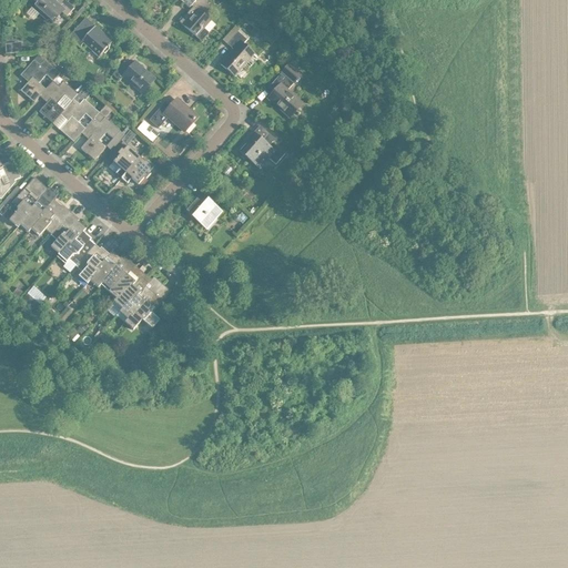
[(64,0),(61,0),(58,4),(53,0),(38,0),(32,7),(52,24),(62,12),(67,17),(74,9),(64,0)]
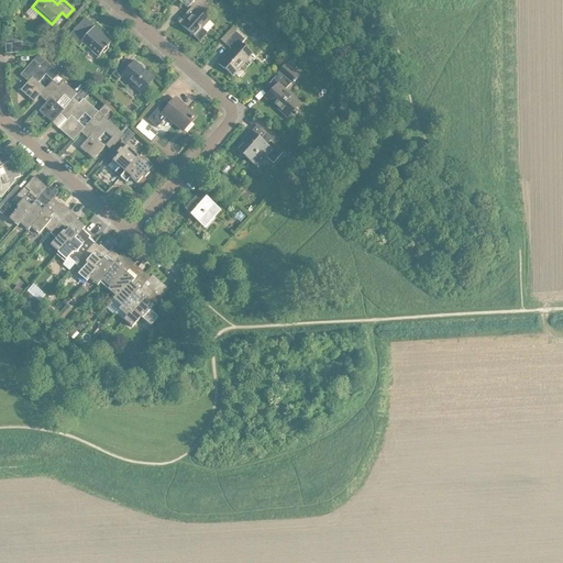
[(192,7),(178,22),(195,37),(209,21),(192,7)]
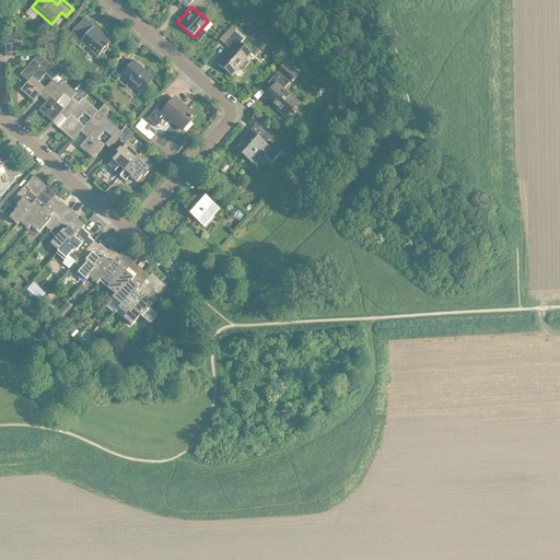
[(80,47),(80,46),(82,43),(97,56),(94,60),(106,47),(107,48),(108,46),(108,45),(112,42),(111,41),(111,42),(103,35),(102,35),(100,33),(100,32),(94,26),(86,35),(77,26),(68,37),(80,47)]
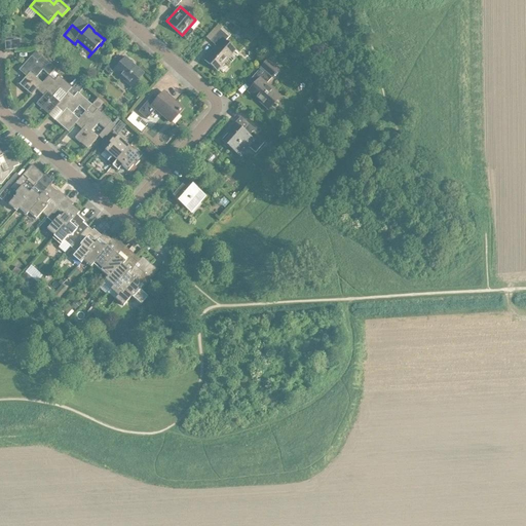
[(211,63),(215,67),(218,70),(235,50),(225,41),(229,37),(220,30),(211,41),(217,46),(204,60),(210,65),(211,63)]
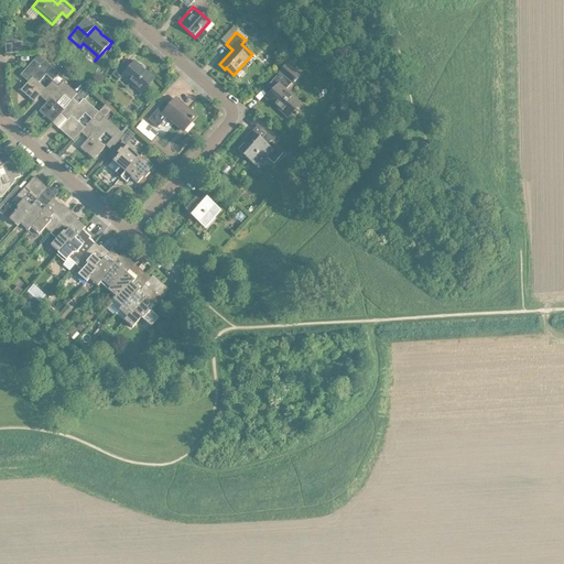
[(266,38),(260,43),(268,50),(273,44),(266,38)]
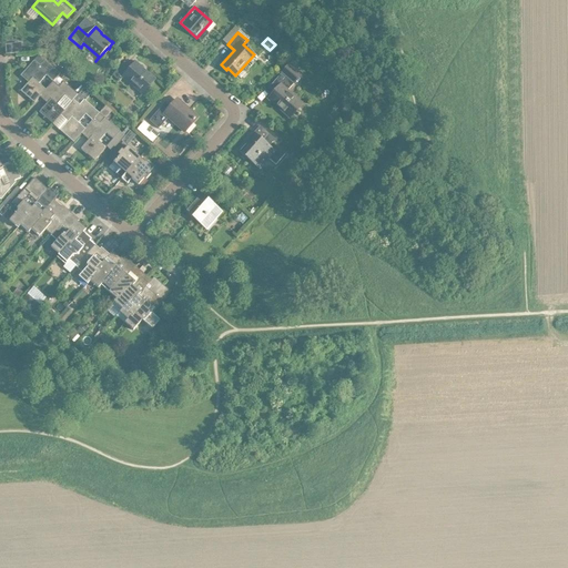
[(22,74),(30,81),(21,91),(34,103),(41,95),(53,82),(60,74),(44,61),(40,66),(34,61),(22,74)]
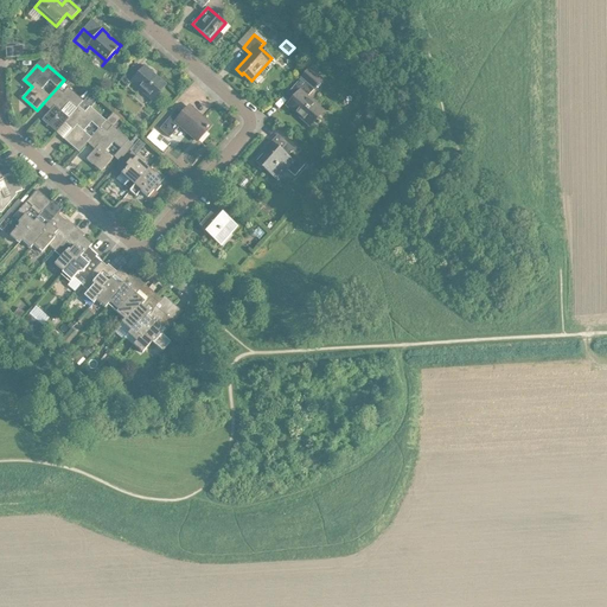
[(134,65),(121,81),(128,87),(132,82),(152,100),(165,85),(145,66),(140,72),(134,65)]
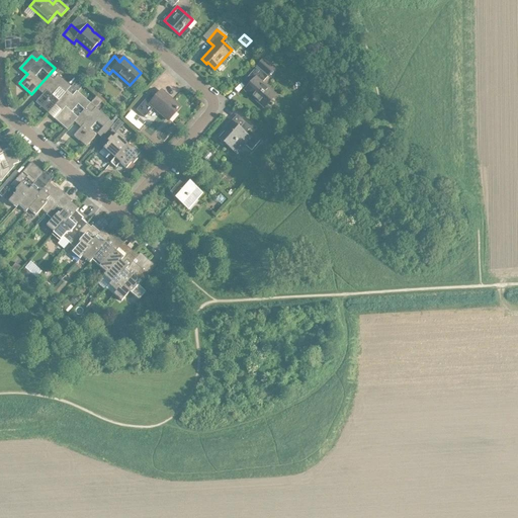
[(252,83),(244,92),(245,92),(246,91),(263,106),(262,108),(263,108),(276,93),(275,93),(274,94),(262,83),(268,76),(257,66),(247,78),(252,83)]
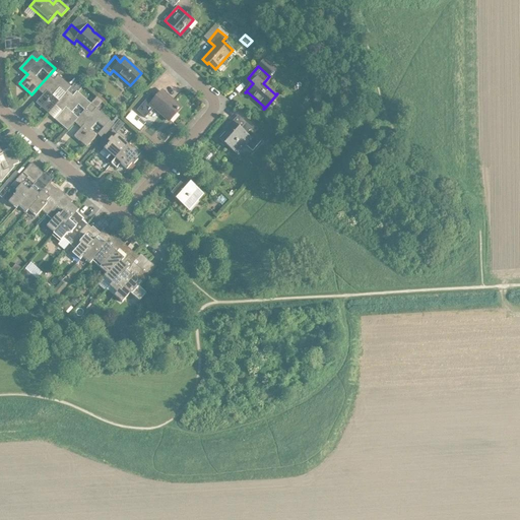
[(49,75),(38,87),(45,93),(37,103),(49,114),(57,104),(68,91),(72,87),(58,74),(54,79),(49,75)]
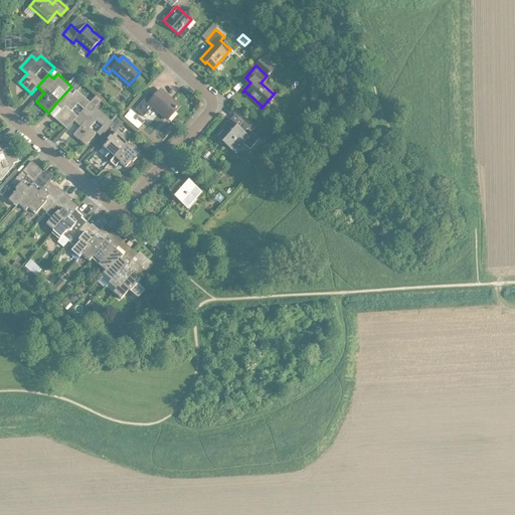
[(78,81),(74,86),(79,90),(82,86),(78,81)]
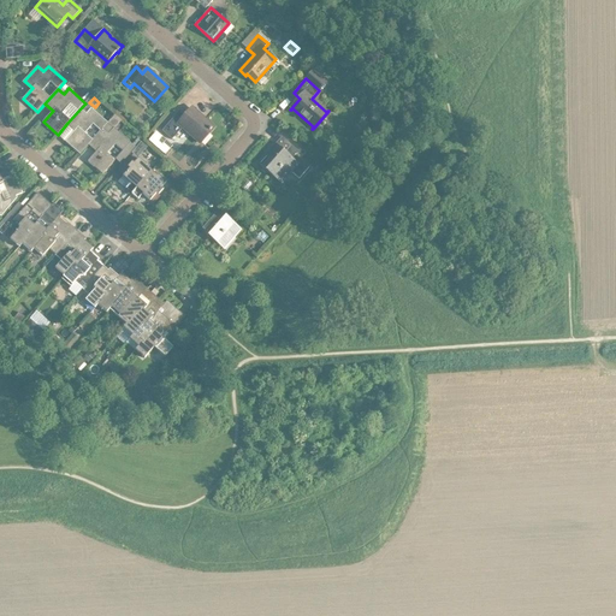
[(67,123),(76,130),(65,142),(80,154),(90,143),(102,129),(108,123),(92,108),(87,114),(81,108),(67,123)]
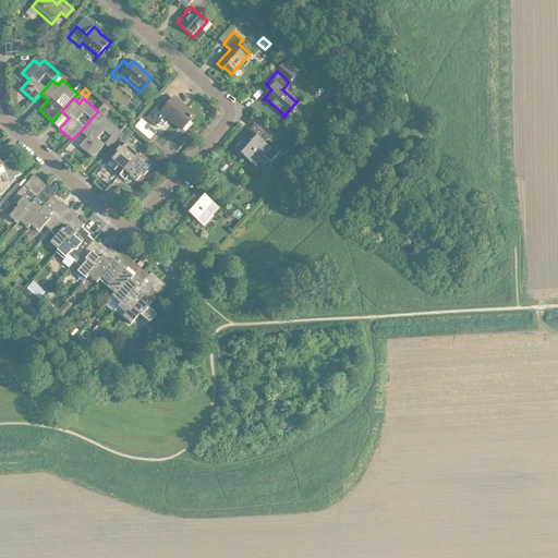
[(162,100),(147,119),(156,126),(166,116),(173,122),(181,129),(190,119),(192,118),(192,117),(194,114),(174,98),(168,106),(162,100)]
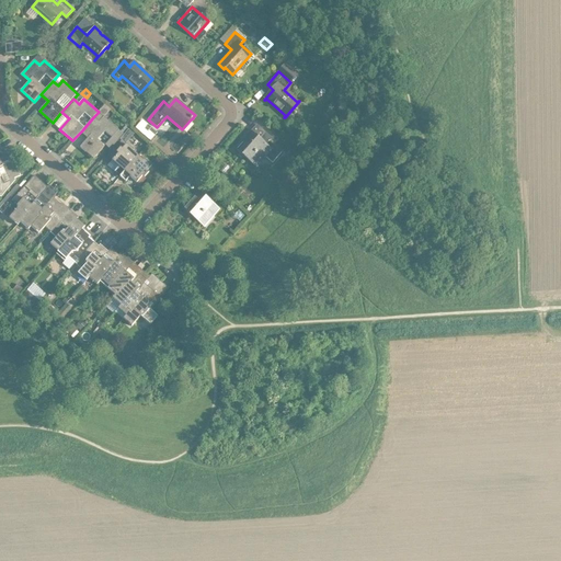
[(93,117),(82,130),(89,137),(80,147),(93,159),(105,146),(98,139),(105,132),(112,137),(118,130),(104,116),(99,122),(93,117)]
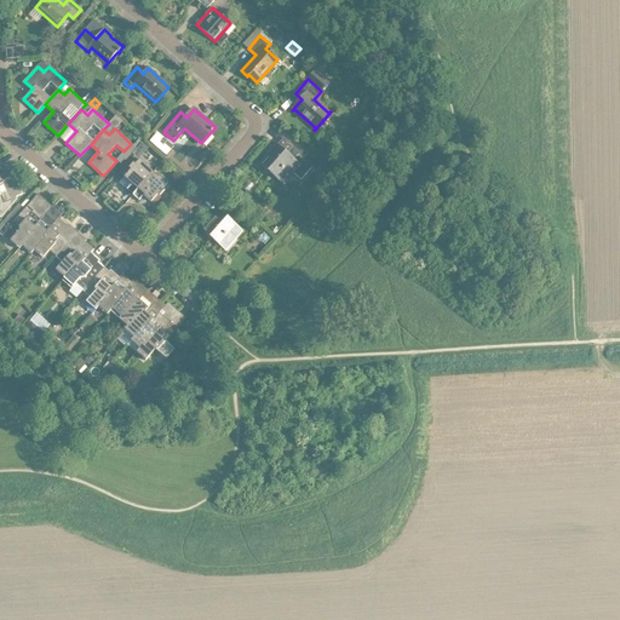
[(158,133),(150,142),(161,151),(170,143),(158,133)]
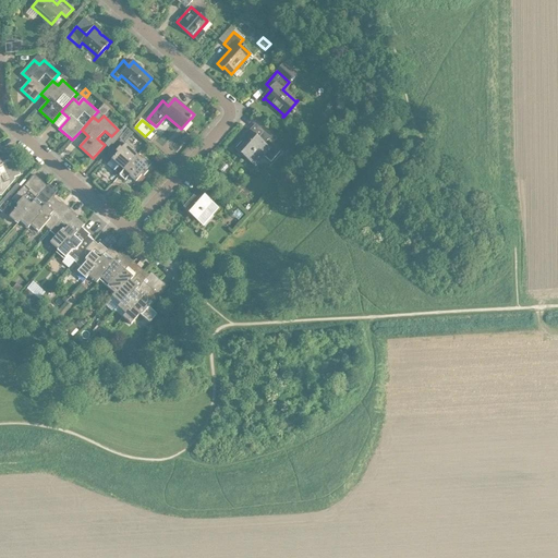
[(269,148),(258,138),(264,132),(255,124),(244,136),(246,138),(244,141),(242,140),(241,141),(242,142),(237,148),(234,147),(234,148),(255,166),(264,156),(271,162),(280,152),(273,145),(269,148)]
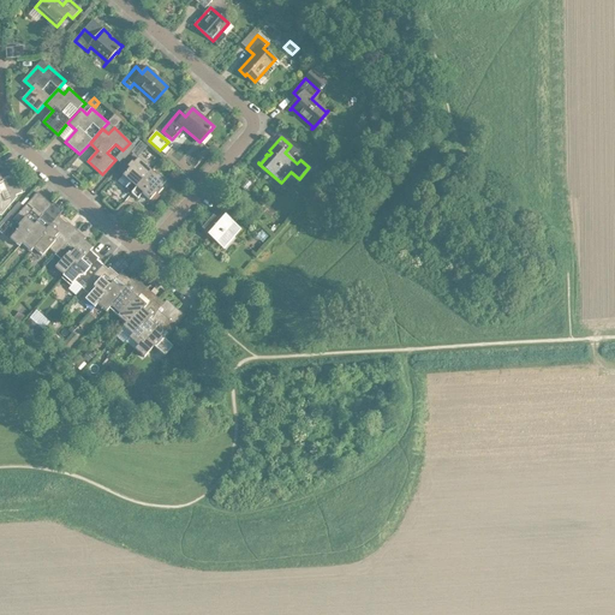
[(142,142),(131,153),(138,159),(148,147),(142,142)]
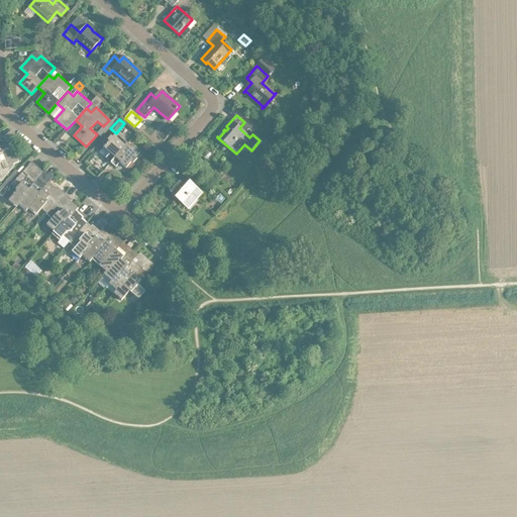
[(105,159),(111,164),(127,144),(123,139),(116,133),(103,148),(109,153),(105,159)]
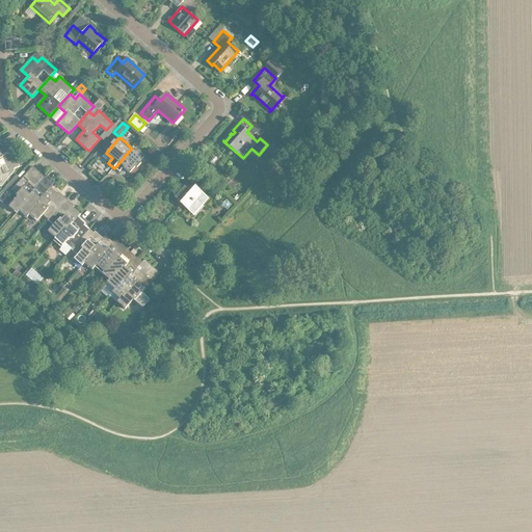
[(131,149),(114,168),(120,173),(124,167),(130,174),(143,158),(137,152),(136,153),(131,149)]
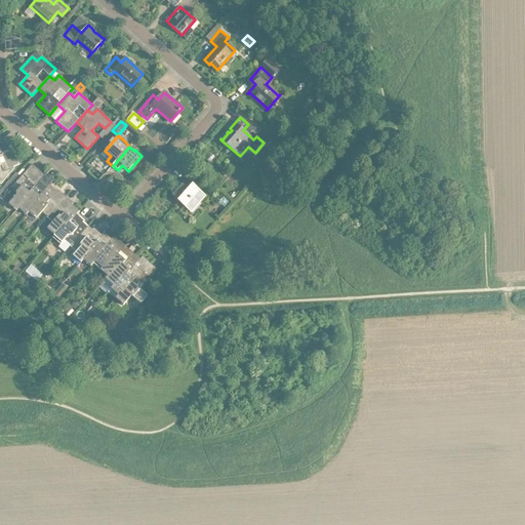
[(0,183),(1,185),(14,169),(13,167),(21,163),(18,157),(16,158),(11,149),(2,153),(3,153),(0,154),(0,183)]
